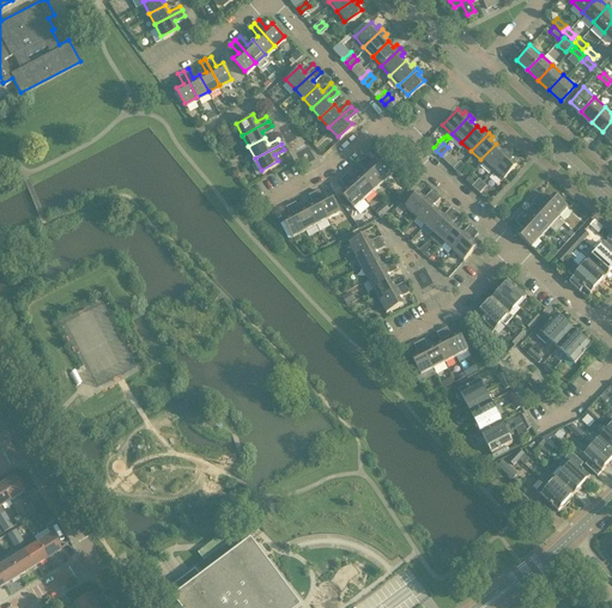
[(496,144),(480,159),(490,169),(507,150),(503,146),(501,149),(496,144)]
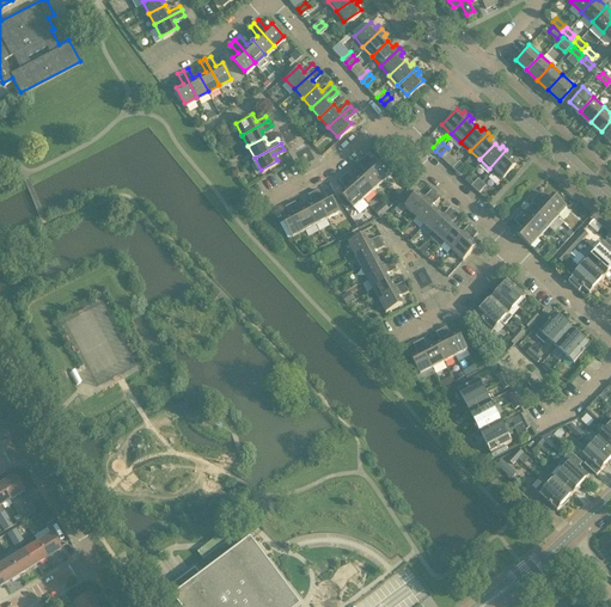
[(506,149),(489,169),(499,177),(514,161),(508,157),(511,154),(506,149)]
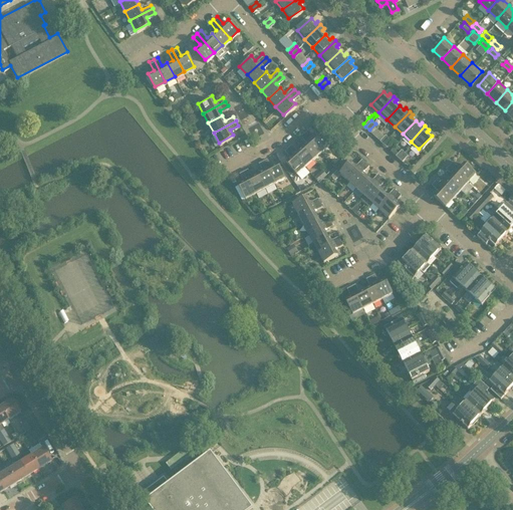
[(306,129),(303,131),(320,150),(328,143),(318,131),(312,136),(306,129)]
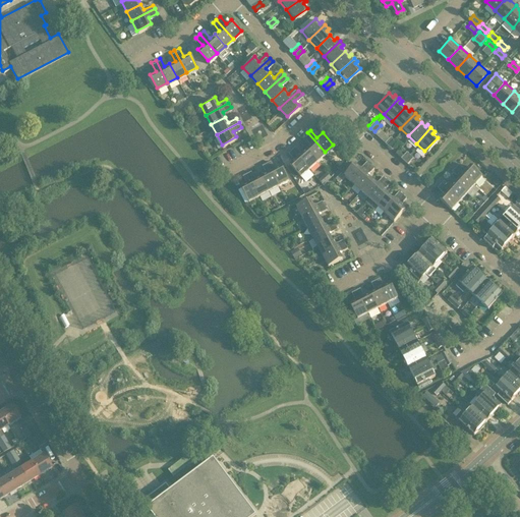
[(325,152),(307,132),(303,136),(309,144),(305,148),(315,160),(325,152)]
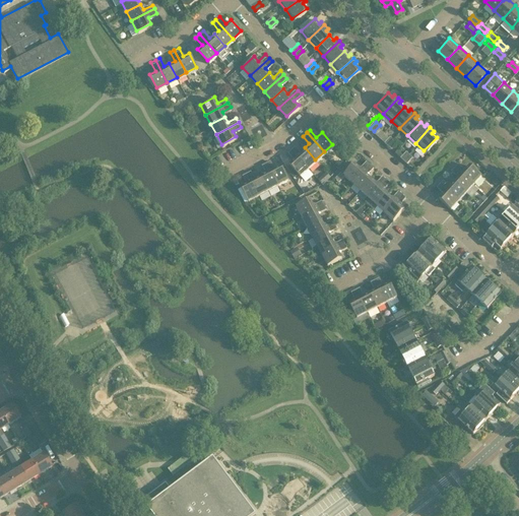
[(386,143),(392,136),(389,134),(383,140),(386,143)]
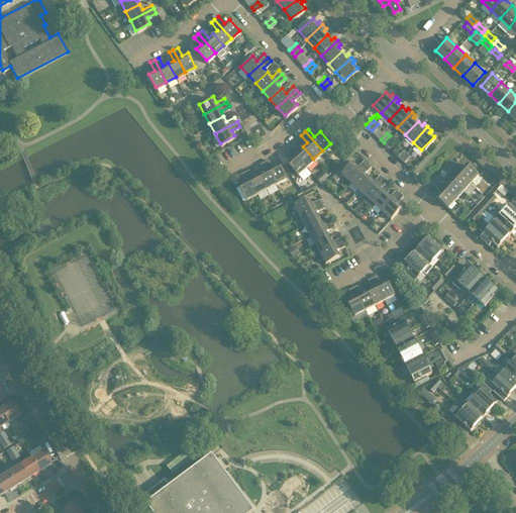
[(393,139),(390,135),(384,142),(388,145),(393,139)]
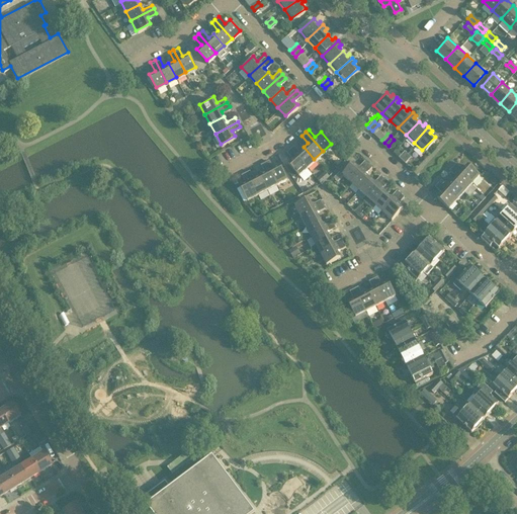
[(314,159),(304,147),(298,151),(292,144),(289,147),(306,166),(314,159)]
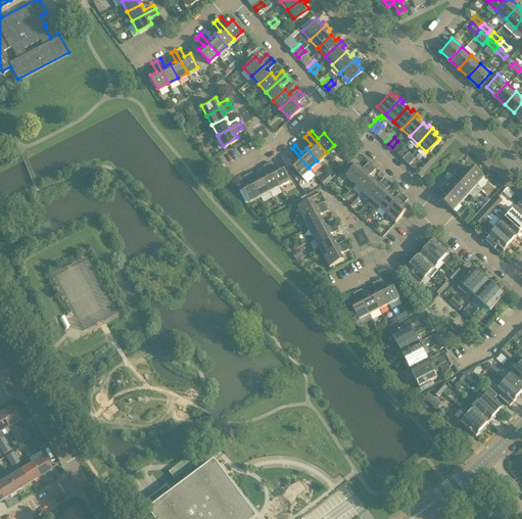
[(309,168),(292,148),(288,151),(294,159),(290,163),(300,175),(309,168)]
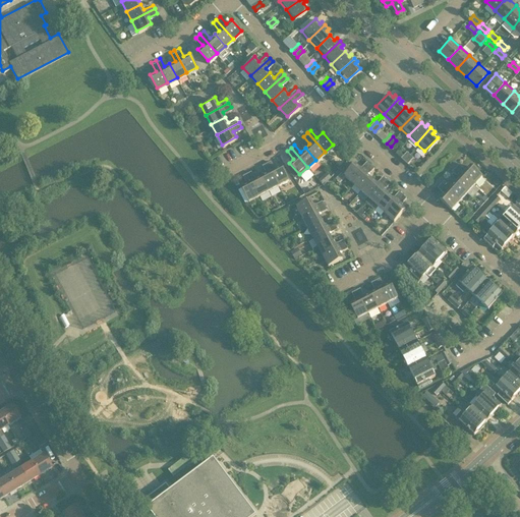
[(403,158),(409,152),(406,149),(400,156),(403,158)]
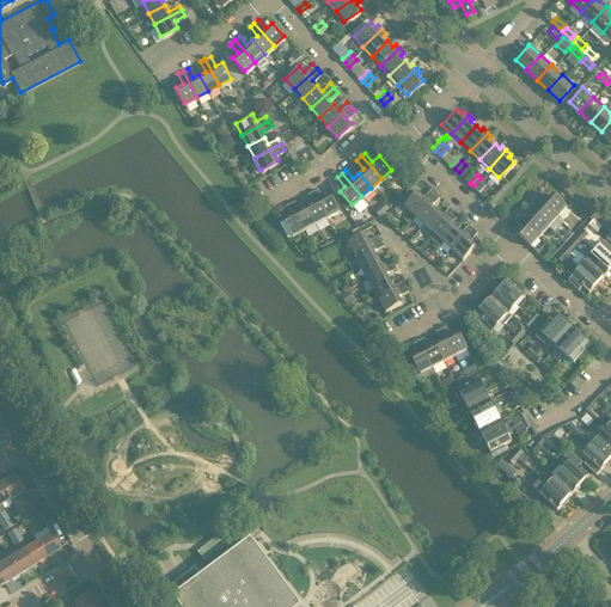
[(481,178),(474,185),(477,190),(484,182),(481,178)]
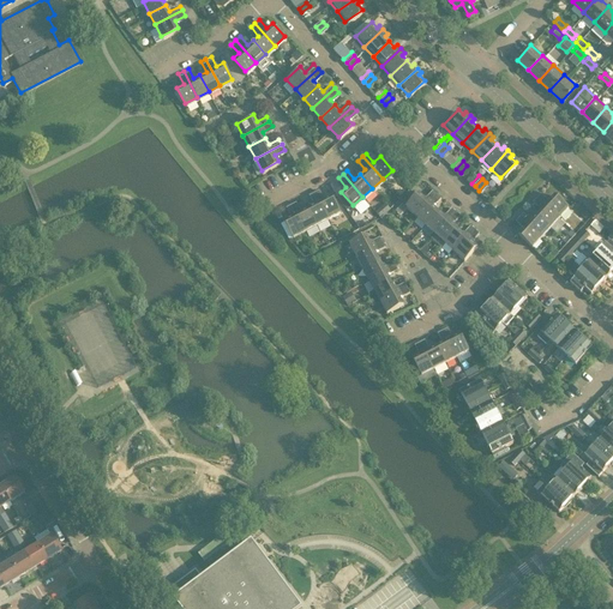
[(313,190),(328,216),(340,210),(331,193),(323,197),(318,187),(313,190)]
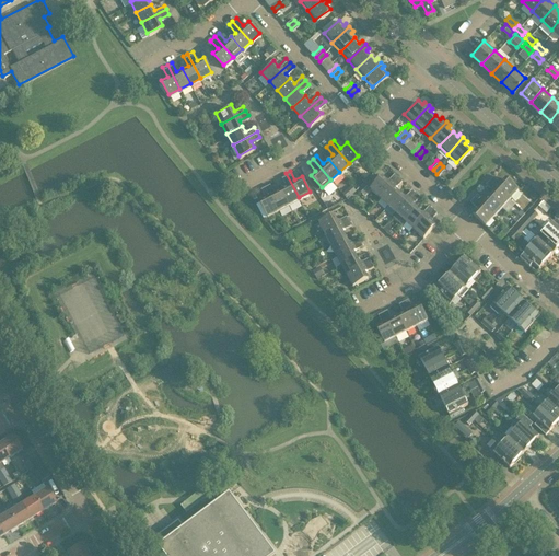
[(379,195),(397,174),(394,171),(387,178),(381,173),(374,181),(371,177),(367,182),(370,185),(369,186),(379,195)]
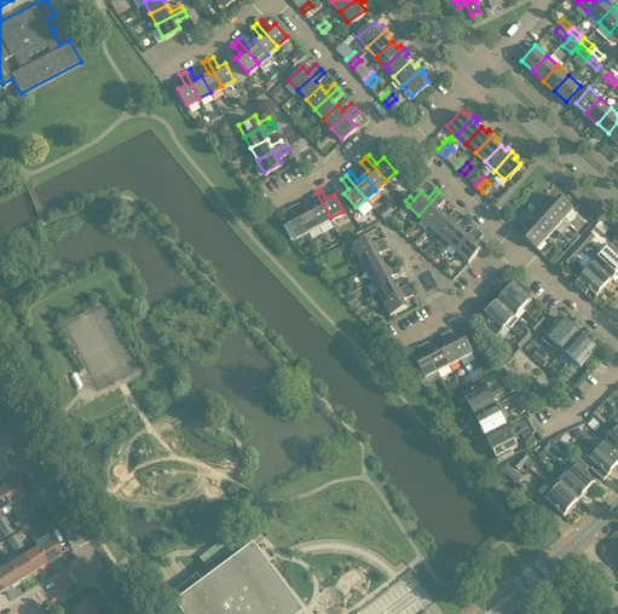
[(316,203),(310,207),(318,224),(330,218),(316,191),(311,193),(316,203)]
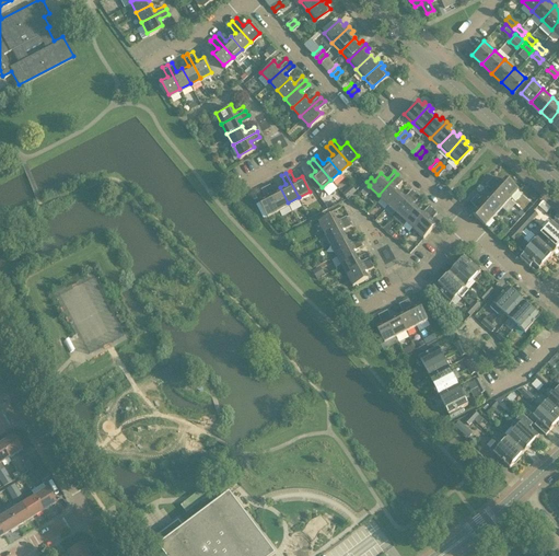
[(397,174),(379,195),(387,203),(399,189),(394,185),(402,177),(397,174)]
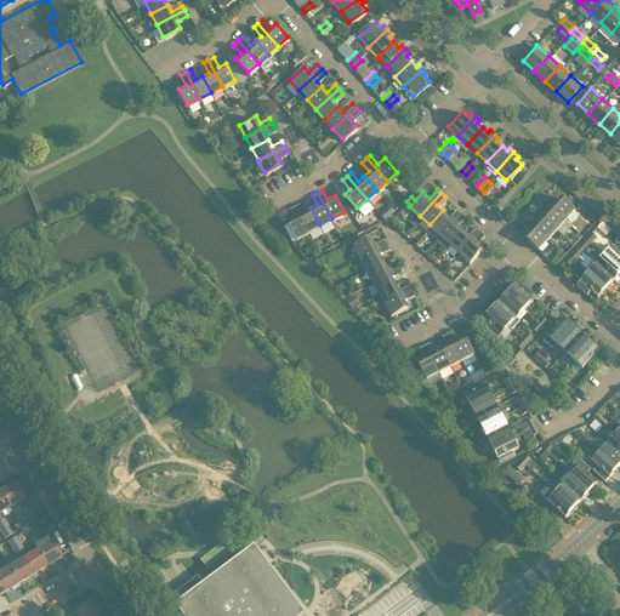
[(546,193),(542,197),(564,217),(574,207),(559,194),(555,200),(546,193)]
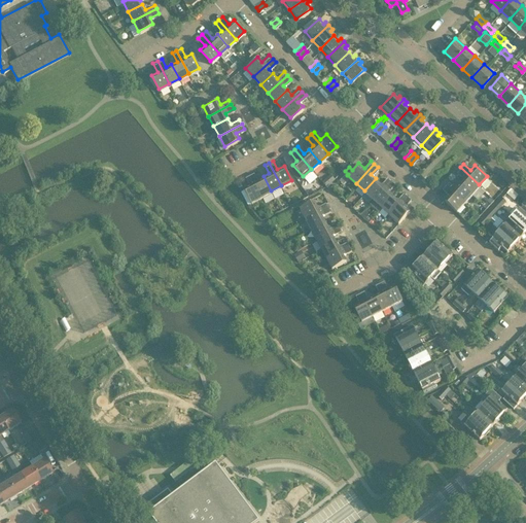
[(479,184),(460,167),(456,171),(463,177),(459,182),(471,193),(479,184)]
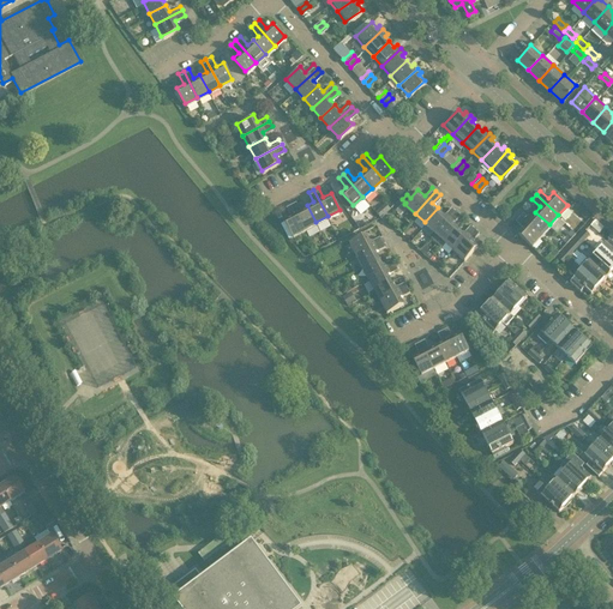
[(316,222),(307,205),(300,209),(295,199),(290,202),(304,228),(316,222)]
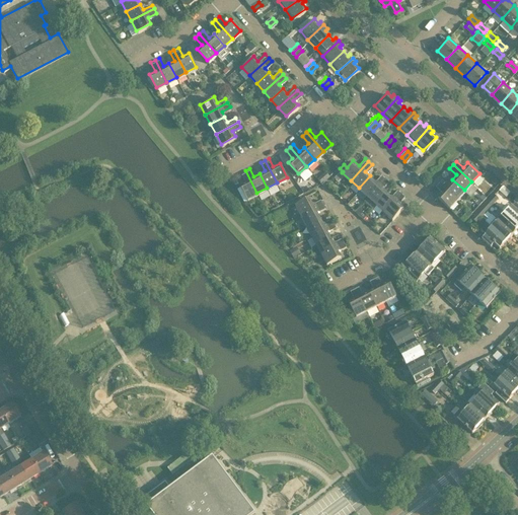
[(256,193),(245,170),(240,173),(244,181),(239,185),(246,199),(256,193)]
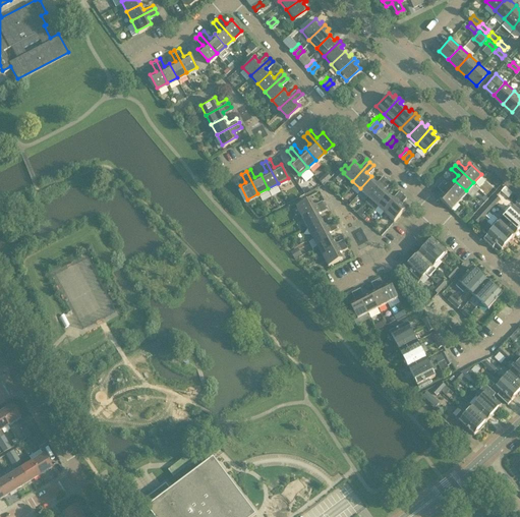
[(331,175),(327,171),(319,179),(323,183),(331,175)]
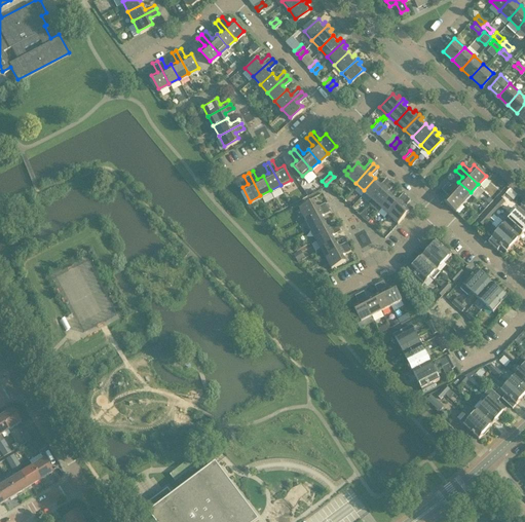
[(375,178),(364,190),(372,197),(389,179),(385,176),(379,183),(375,178)]
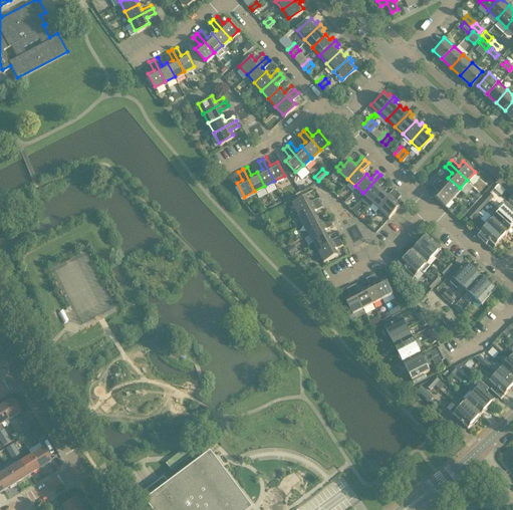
[(380,175),(363,193),(371,201),(382,189),(378,185),(385,179),(380,175)]
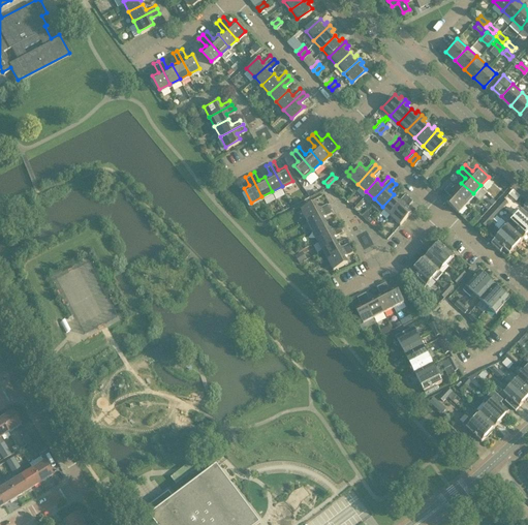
[(449,181),(446,185),(465,202),(473,193),(461,183),(457,187),(449,181)]
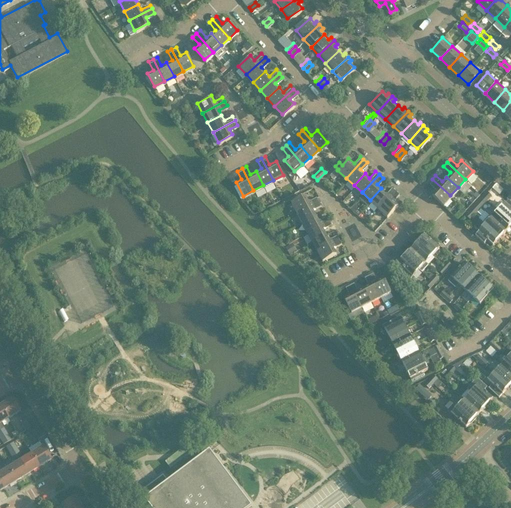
[(450,195),(432,179),(429,182),(435,188),(431,193),(443,204),(450,195)]
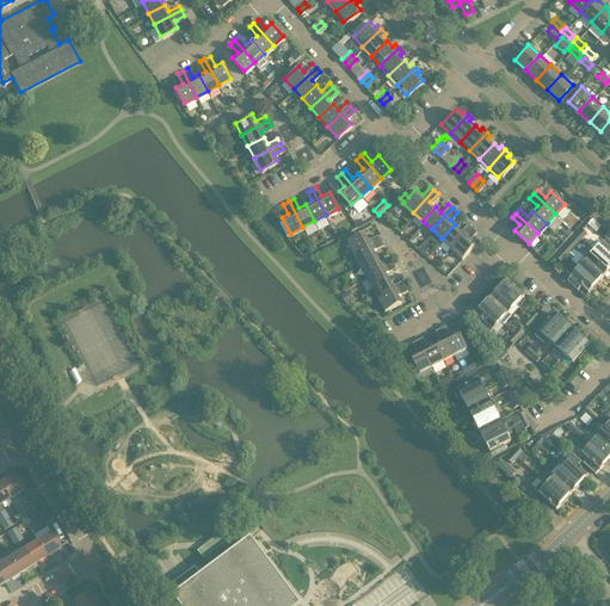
[(587,230),(590,233),(601,222),(593,214),(585,222),(590,227),(587,230)]
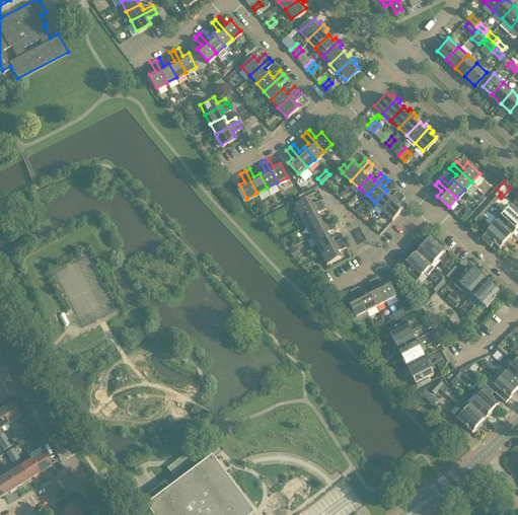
[(386,191),(375,203),(383,210),(400,191),(396,188),(390,195),(386,191)]
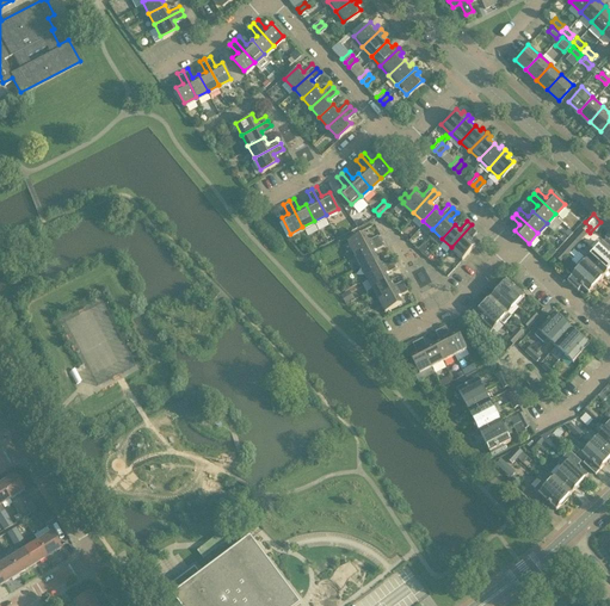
[(472,224),(451,247),(461,257),(474,242),(468,237),(476,229),(472,224)]
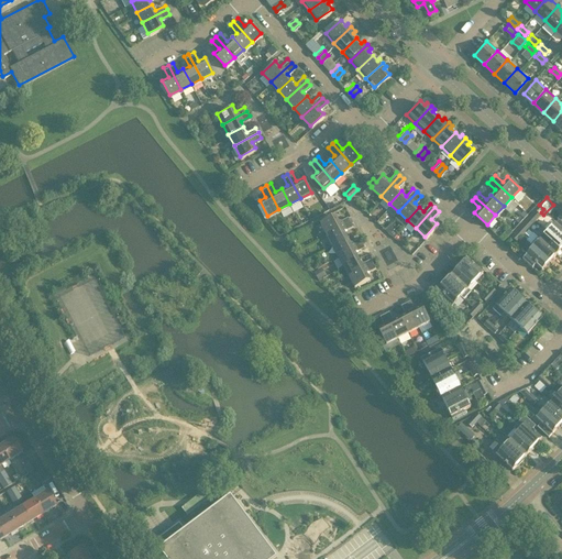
[(535,208),(530,214),(535,218),(540,212),(535,208)]
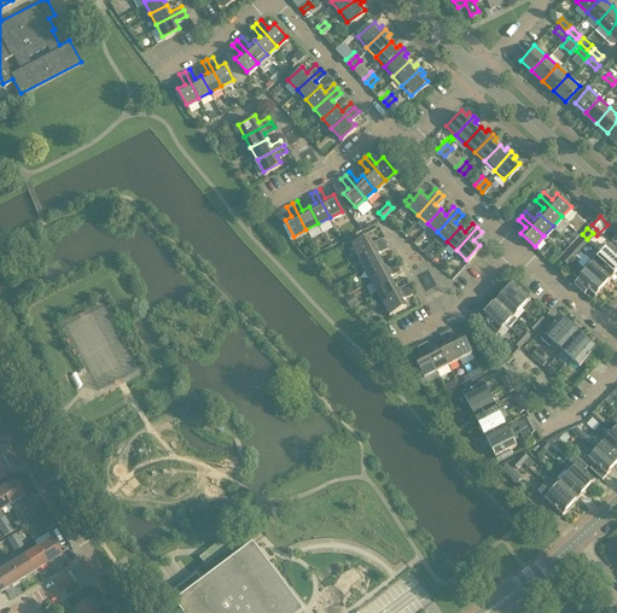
[(356,255),(384,240),(380,234),(371,240),(367,234),(350,243),(356,255)]
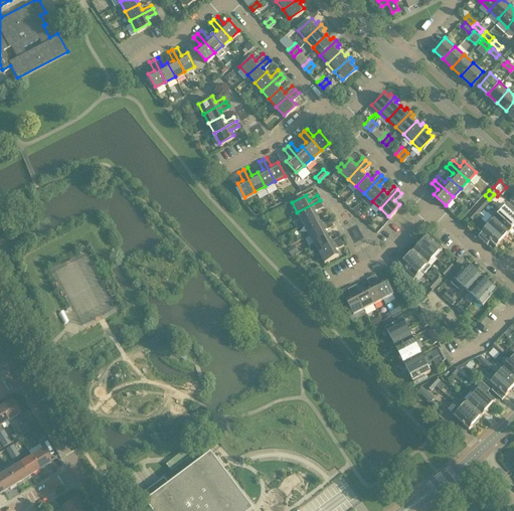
[(489,199),(485,195),(479,202),(483,206),(489,199)]
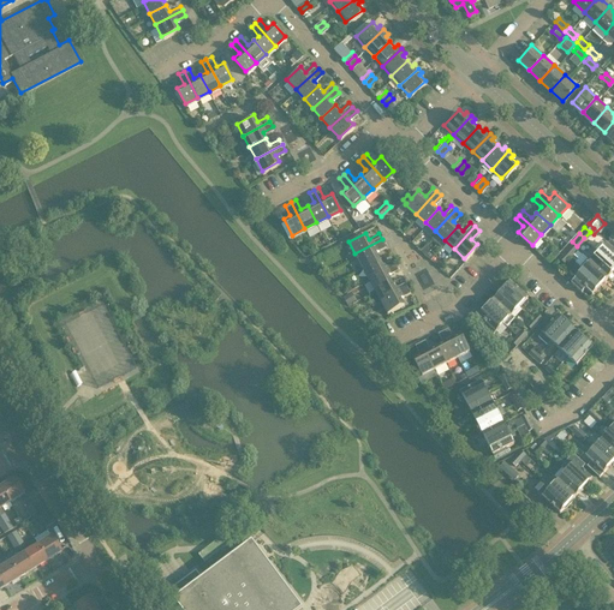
[(382,239),(355,253),(361,265),(377,256),(374,250),(385,244),(382,239)]
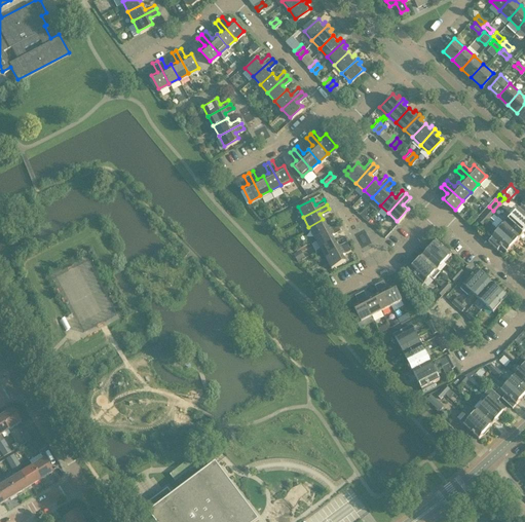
[(511,213),(524,226),(524,213),(517,206),(511,213)]
